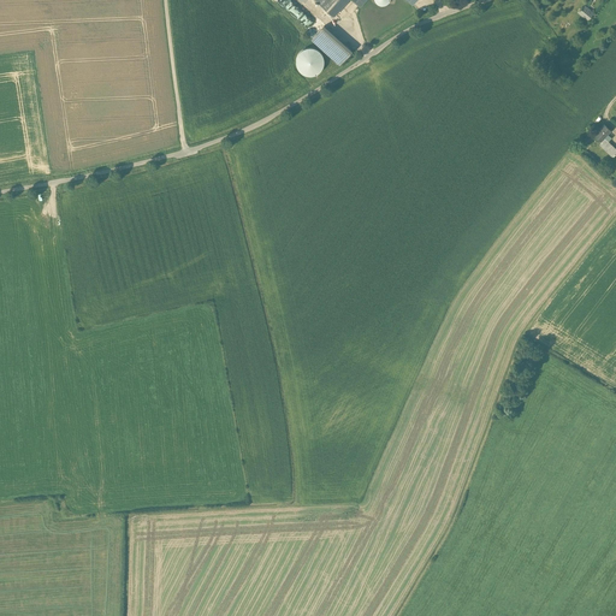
[(317,0),(333,16),(347,0),(351,0),(359,6),(363,0),(317,0)]
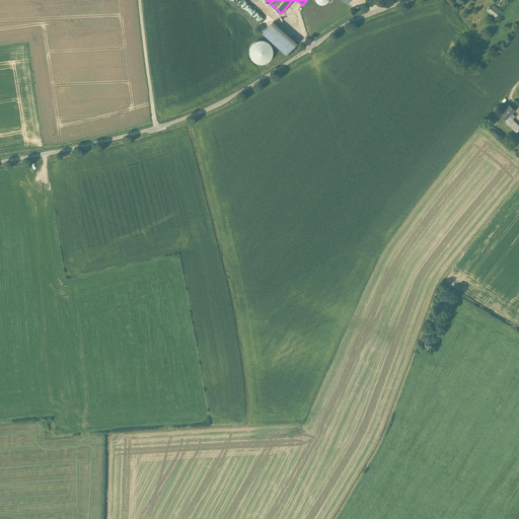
[(493,4),(487,10),(495,17),(501,10),(493,4)]
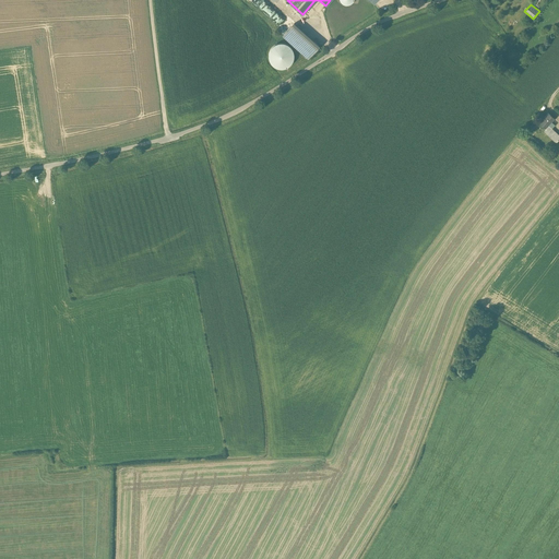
[(263,14),(281,25),(285,16),(269,7),(263,14)]
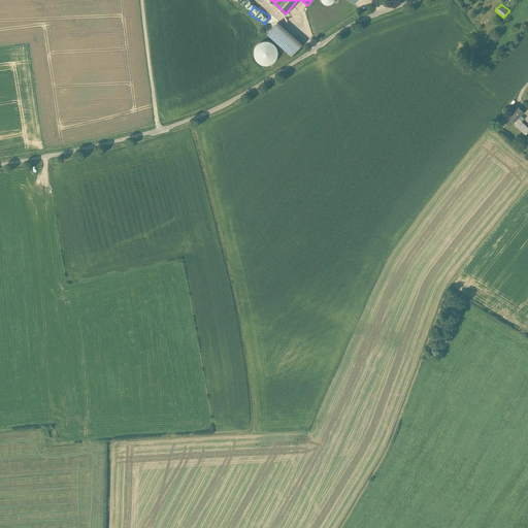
[(277,21),(266,33),(291,55),(302,42),(277,21)]
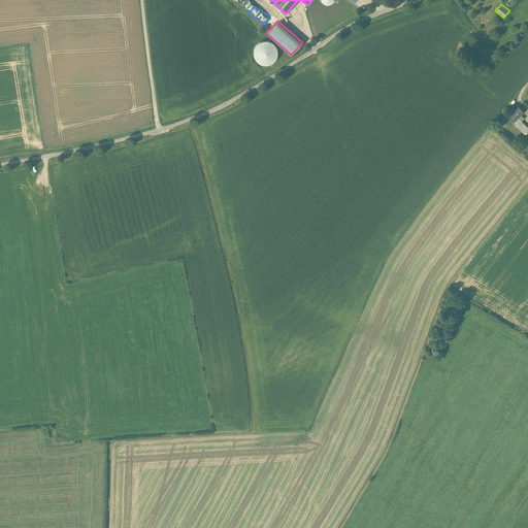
[(519,107),(509,117),(516,122),(519,119),(524,112),(519,107)]
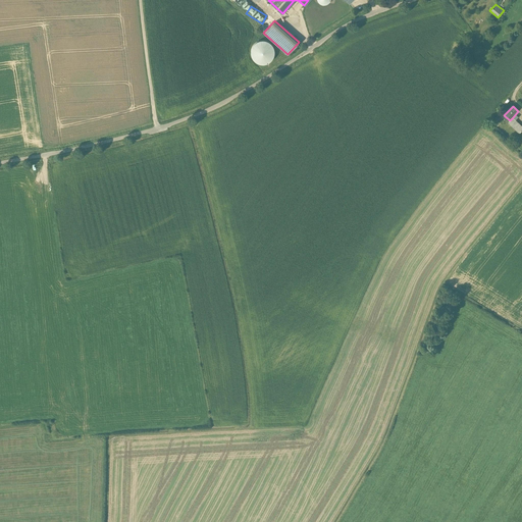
[(518,122),(513,117),(510,120),(509,120),(515,125),(518,122)]
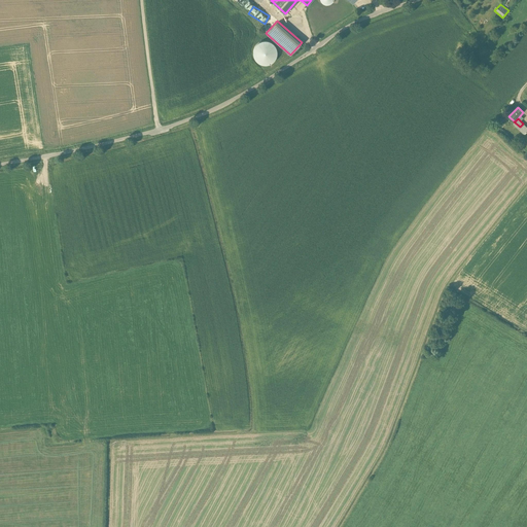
[(510,136),(502,130),(500,132),(507,138),(510,136)]
